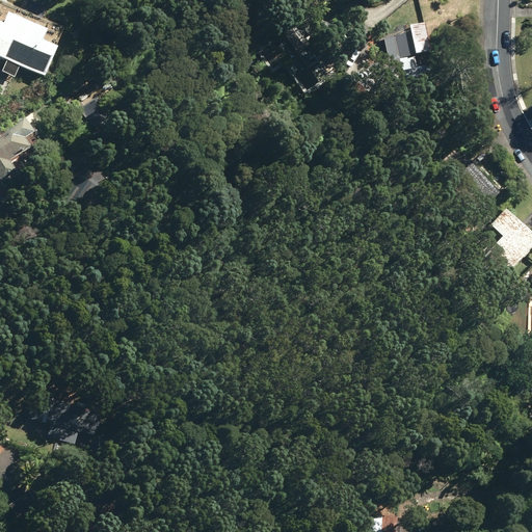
[(53,9),(27,0),(0,0),(0,49),(21,58),(23,51),(38,57),(42,49),(47,51),(48,47),(45,46),(53,24),(52,24),(56,12),(53,10),(53,9)]
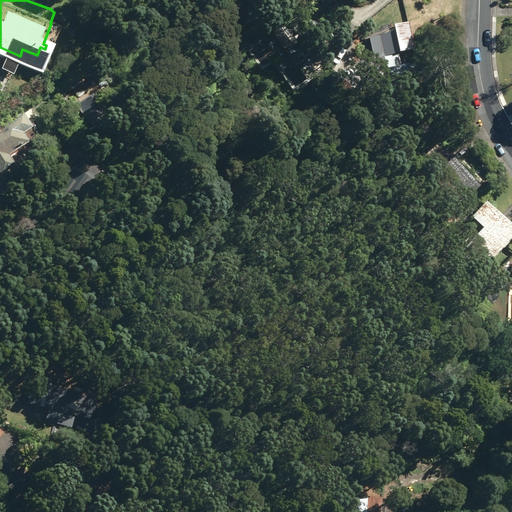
[(378,70),(381,85),(417,78),(414,63),(402,65),(399,53),(414,51),(409,24),(394,26),(395,32),(369,37),(374,58),(367,59),(369,72),(378,70)]
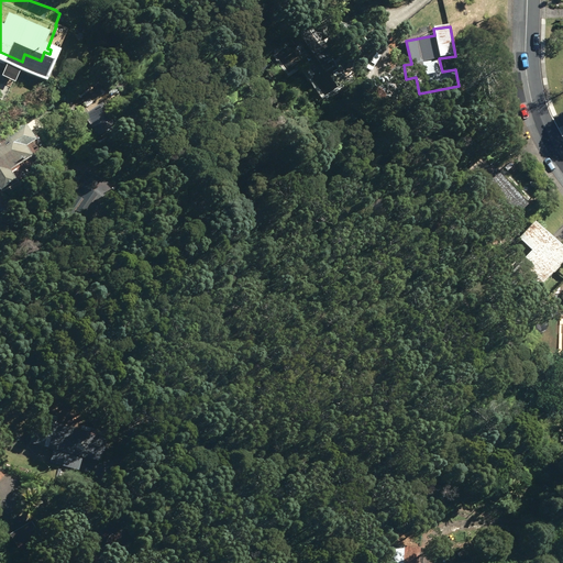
[(332,59),(328,53),(323,55),(313,40),(295,51),(299,57),(295,59),(302,70),(308,67),(315,77),(311,79),(324,98),(354,78),(344,65),(337,69),(334,66),(331,68),(328,63),(332,59)]
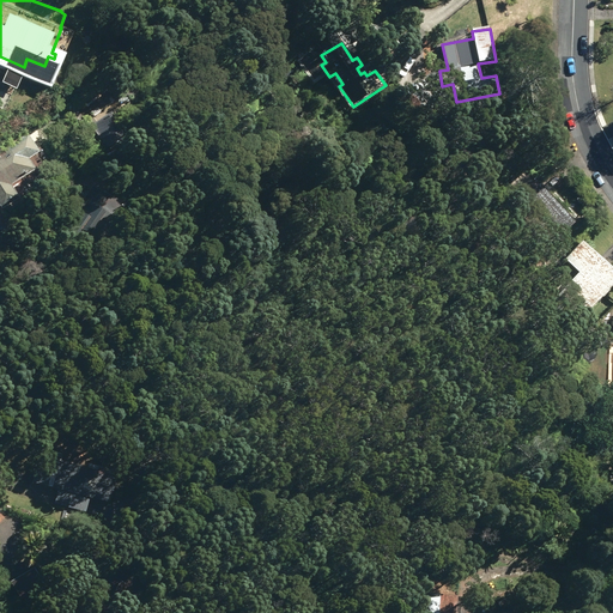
[(0,152),(0,207),(1,211),(19,199),(11,186),(36,170),(29,159),(40,153),(28,134),(0,152)]
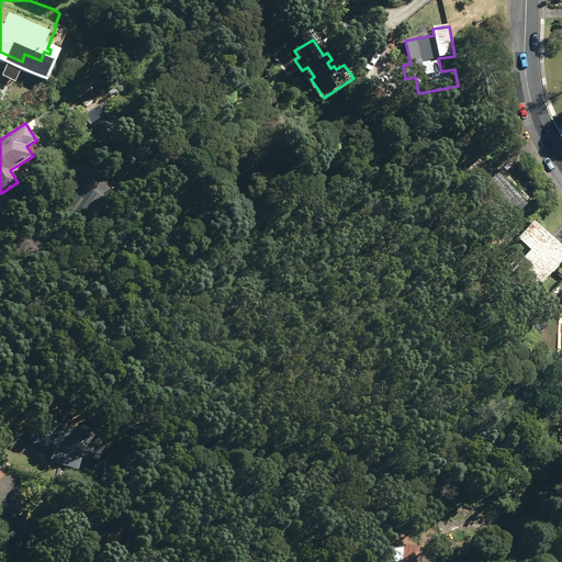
[(66,208),(90,224),(105,203),(93,194),(102,181),(86,169),(69,193),(75,197),(66,208)]
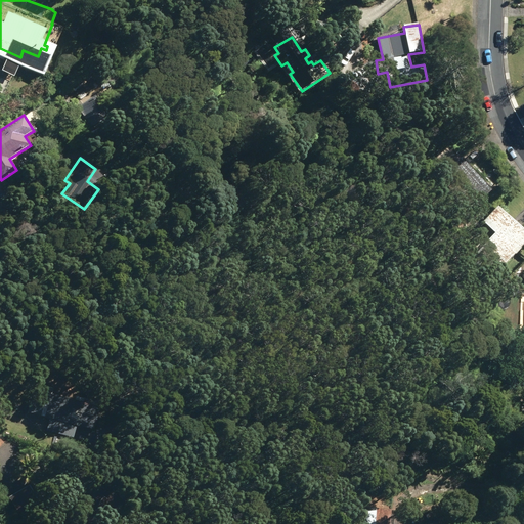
[(443,183),(470,211),(492,190),(465,162),(443,183)]
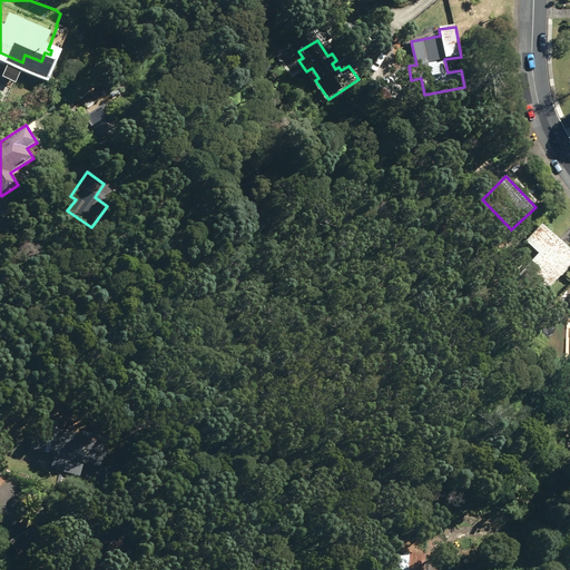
[(516,281),(540,302),(569,267),(569,251),(541,225),(526,243),(539,255),(516,281)]
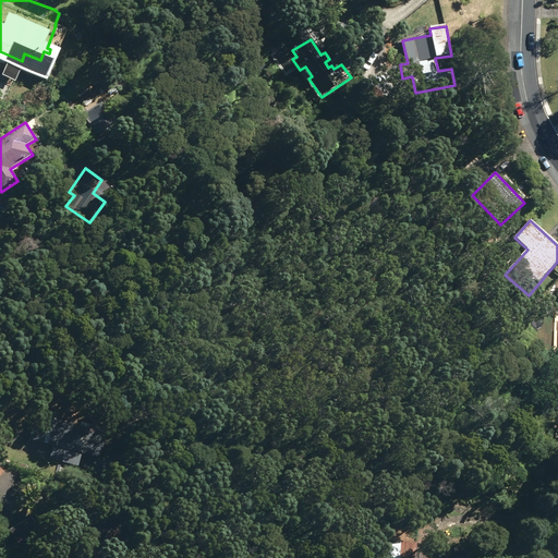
[(49,458),(77,466),(82,455),(99,459),(106,436),(52,420),(46,445),(52,446),(49,458)]
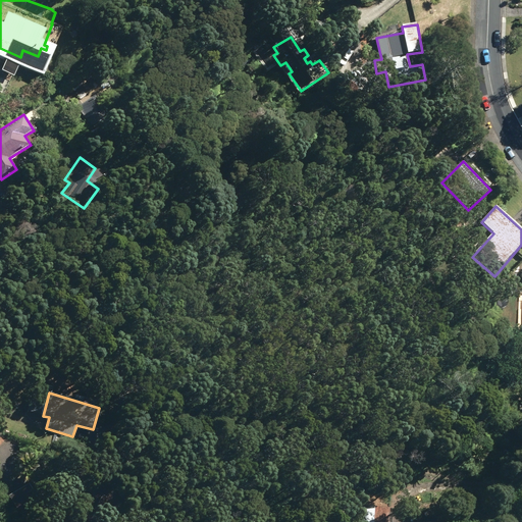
[(360,521),(369,521),(370,510),(362,509),(360,521)]
